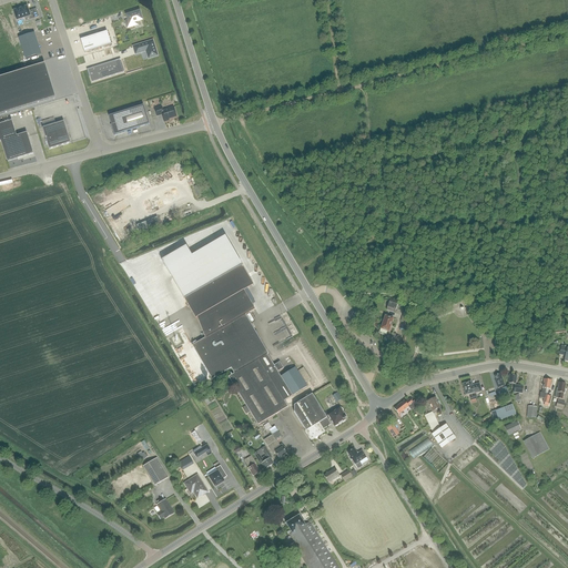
[(29,12),(28,7),(13,11),(17,21),(30,17),(30,16),(32,14),(34,19),(39,17),(36,9),(31,10),(31,11),(29,12)]
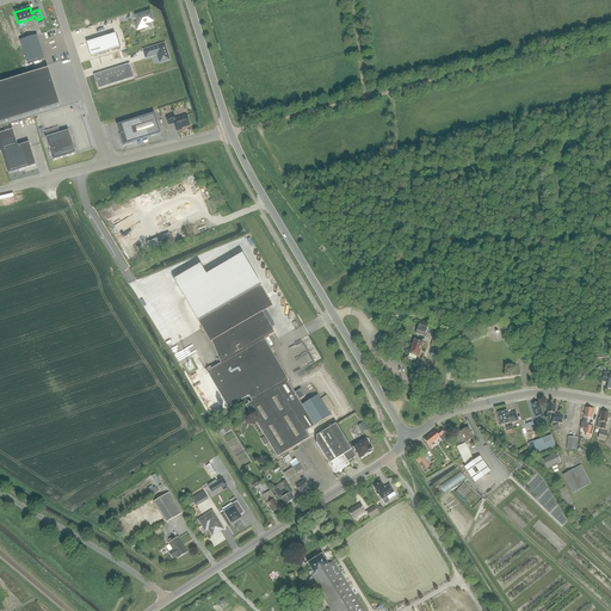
[(139,22),(135,23),(137,30),(144,28),(143,24),(147,23),(153,22),(150,13),(142,16),(142,14),(140,16),(136,17),(139,22)]
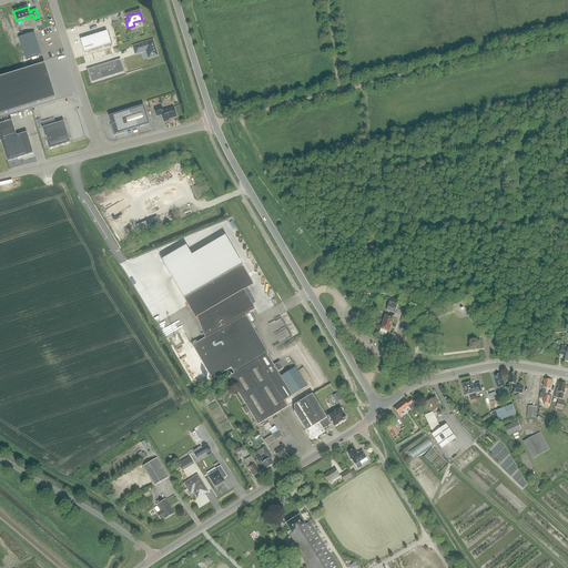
[(84,52),(111,44),(107,31),(80,40),(84,52)]
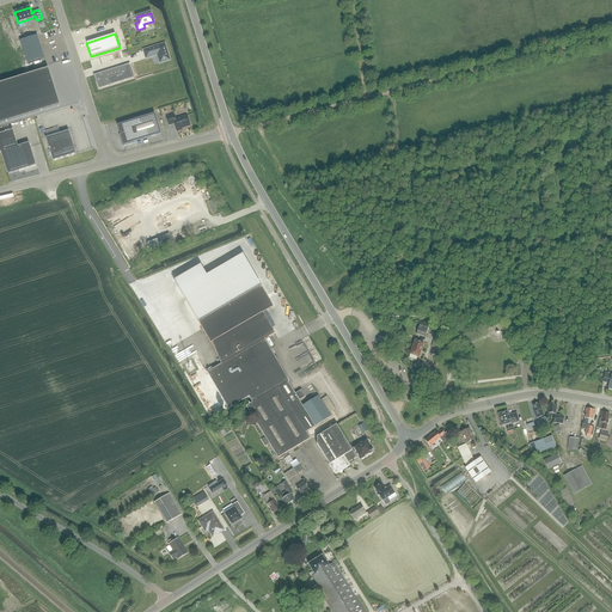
[(37,35),(20,40),(28,62),(44,57),(37,35)]
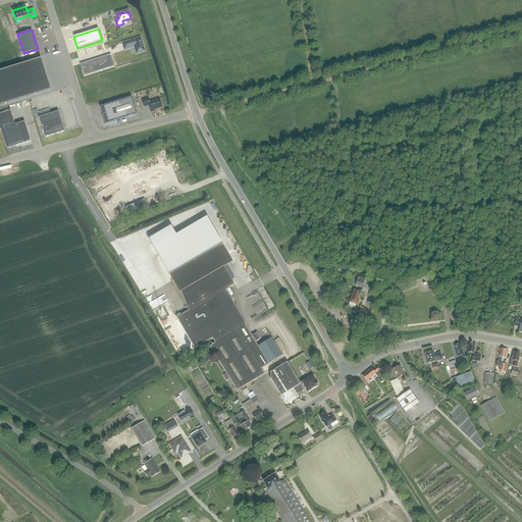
[(141,38),(122,43),(124,50),(134,47),(137,54),(139,53),(145,52),(141,38)]
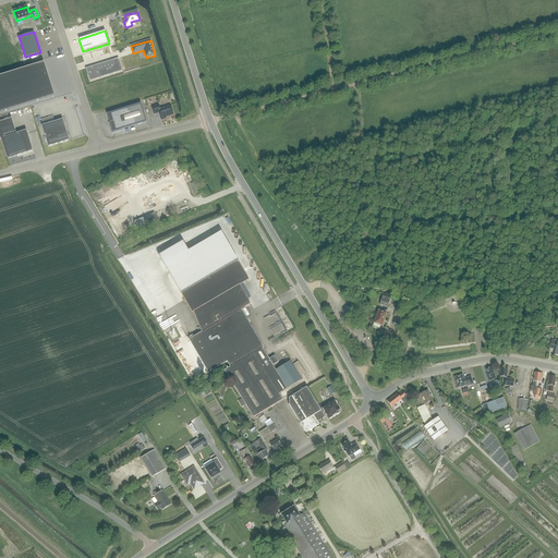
[(119,58),(86,68),(91,81),(122,71),(119,58)]
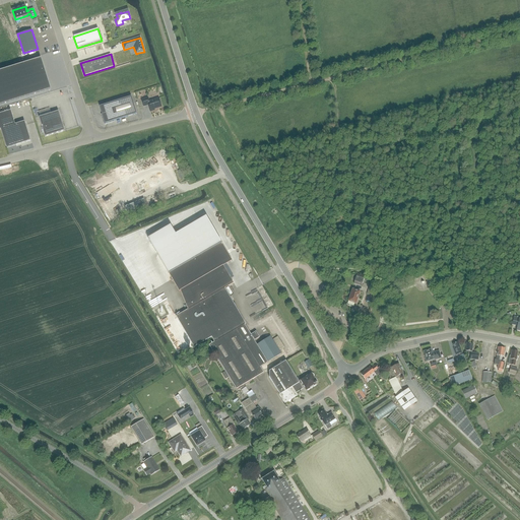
[(41,59),(0,71),(0,105),(51,89),(41,59)]
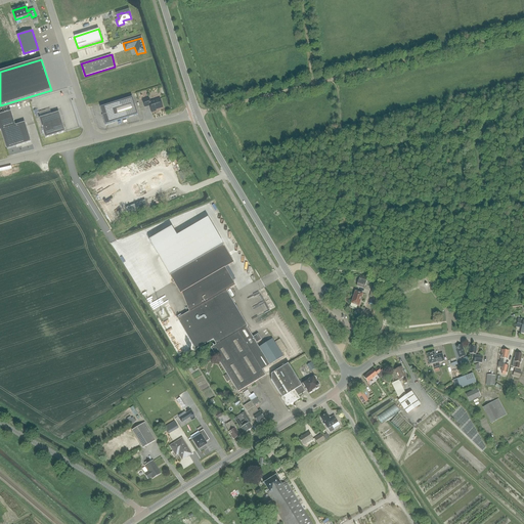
[(105,125),(115,122),(138,115),(132,97),(100,107),(102,116),(105,125)]
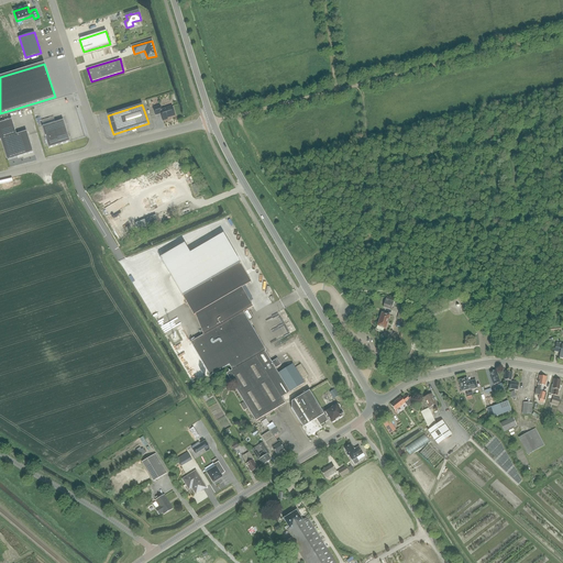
[(162,110),(161,107),(161,106),(153,108),(153,109),(155,116),(161,113),(163,120),(167,119),(167,118),(175,116),(172,107),(167,108),(166,108),(164,109),(163,109),(162,110)]
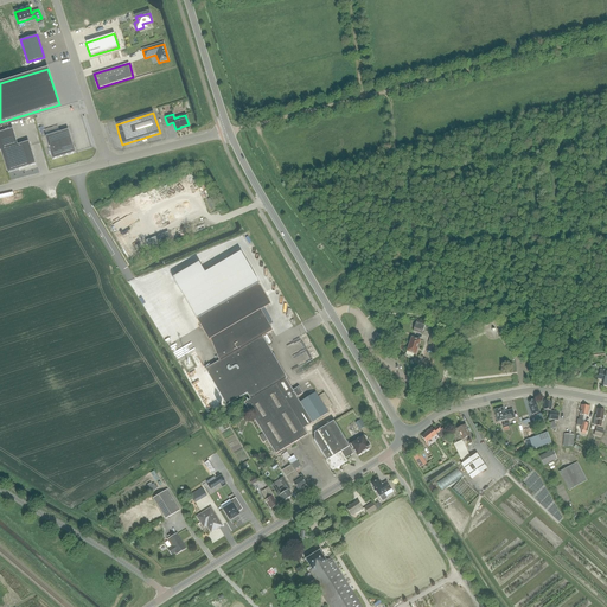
[(18,145),(13,131),(13,129),(0,132),(0,151),(1,151),(7,172),(36,164),(29,141),(18,145)]
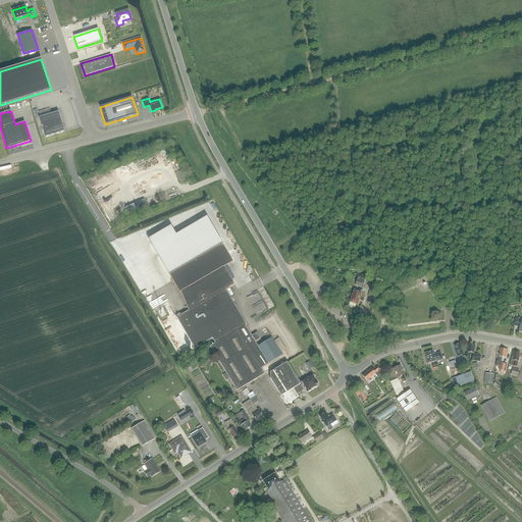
[(59,118),(57,112),(39,117),(45,138),(64,132),(60,118),(59,118)]
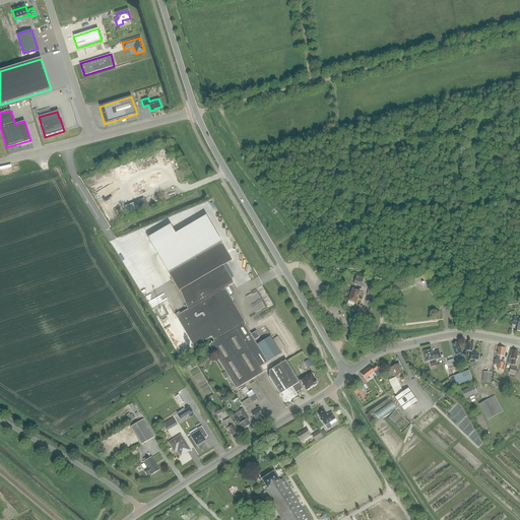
[(143,198),(125,205),(128,213),(146,206),(143,198)]
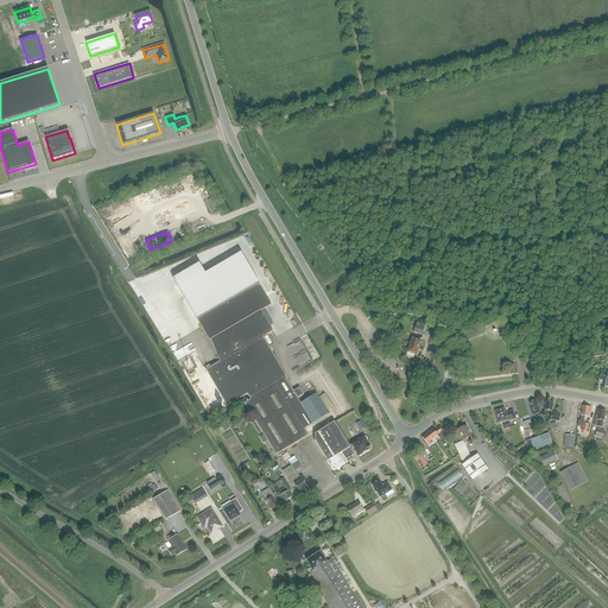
[(252,258),(260,254),(252,238),(245,241),(252,258)]
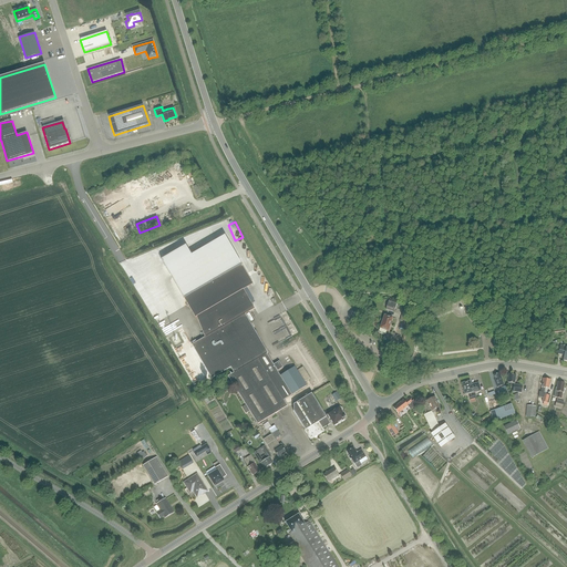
[(241,265),(225,236),(192,256),(186,246),(162,260),(184,298),(241,265)]
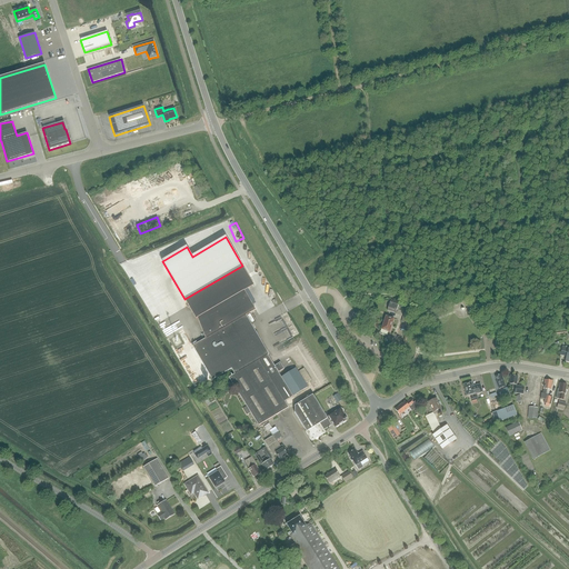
[(249,262),(256,258),(250,249),(243,252),(249,262)]
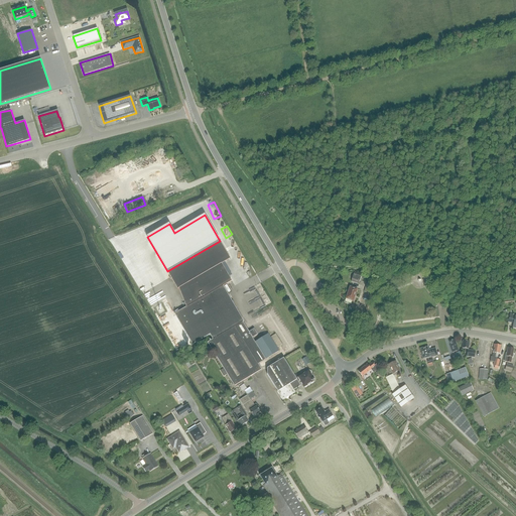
[(230,259),(220,241),(167,271),(177,289),(179,288),(186,307),(174,313),(175,314),(175,315),(183,329),(192,345),(205,338),(210,335),(213,340),(209,343),(224,368),(226,370),(228,374),(235,386),(262,370),(258,364),(279,351),(268,334),(255,342),(253,338),(258,335),(254,329),(249,332),(243,321),(244,321),(223,286),(232,281),(222,263),(230,259)]
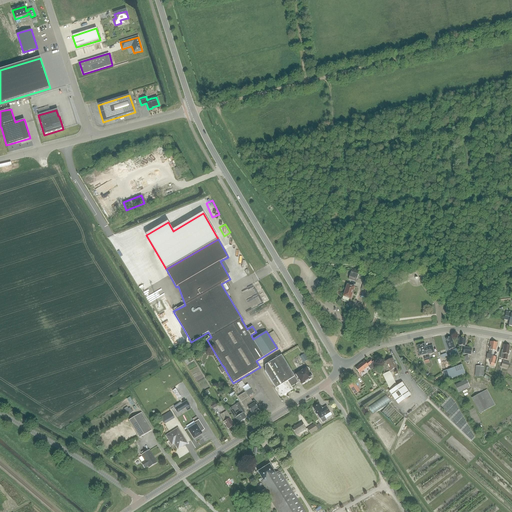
[(144,290),(168,277),(164,270),(141,283),(144,290)]
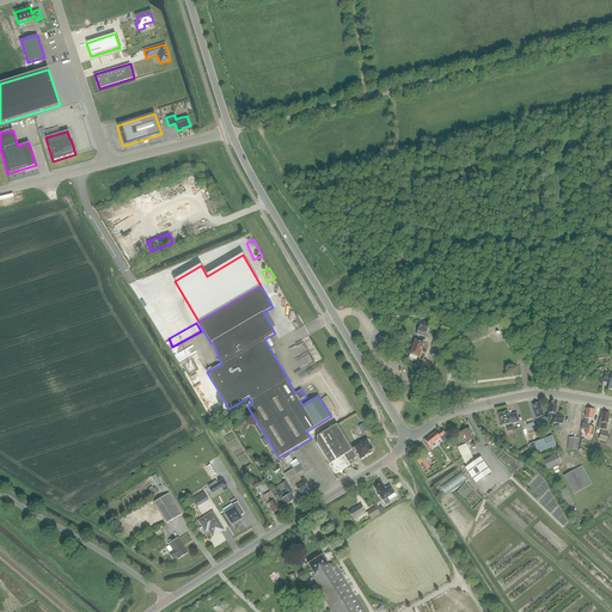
[(426,334),(427,334),(429,329),(428,329),(429,325),(421,323),(417,334),(426,337),(426,334)]
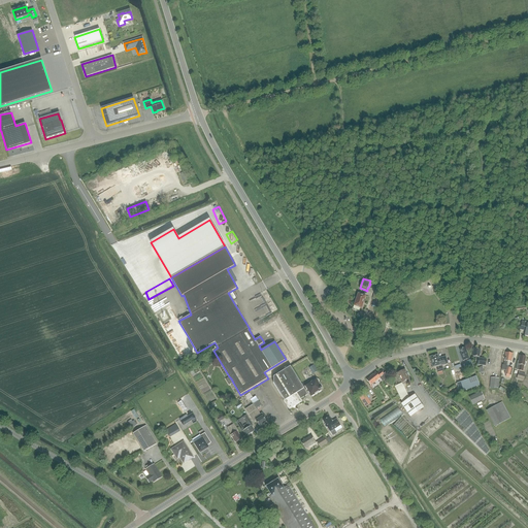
[(358,294),(355,303),(354,305),(362,308),(365,296),(358,294)]
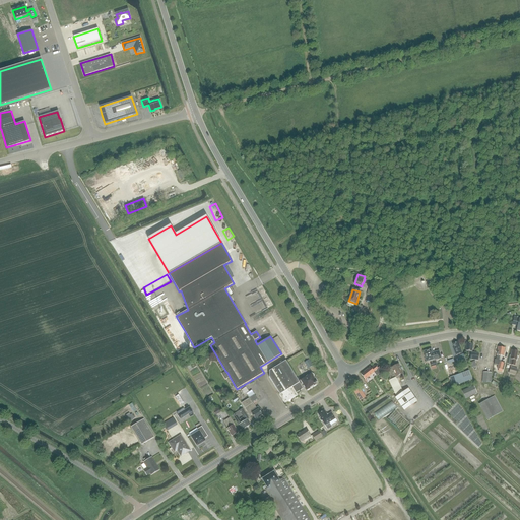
[(454,348),(456,355),(462,353),(458,342),(453,344),(454,348)]
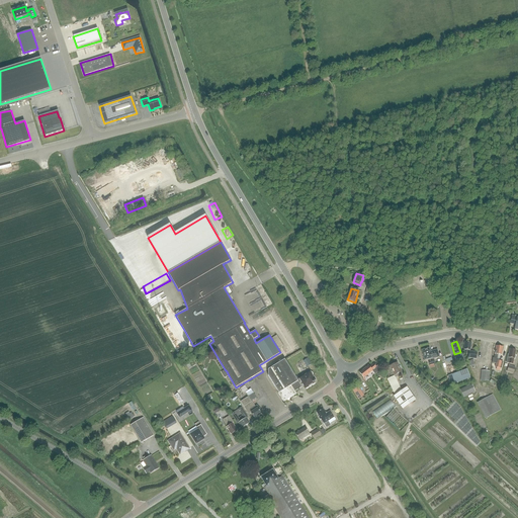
[(468,354),(468,358),(477,359),(478,352),(469,351),(469,350),(470,351),(471,342),(464,341),(463,350),(466,350),(465,354),(468,354)]
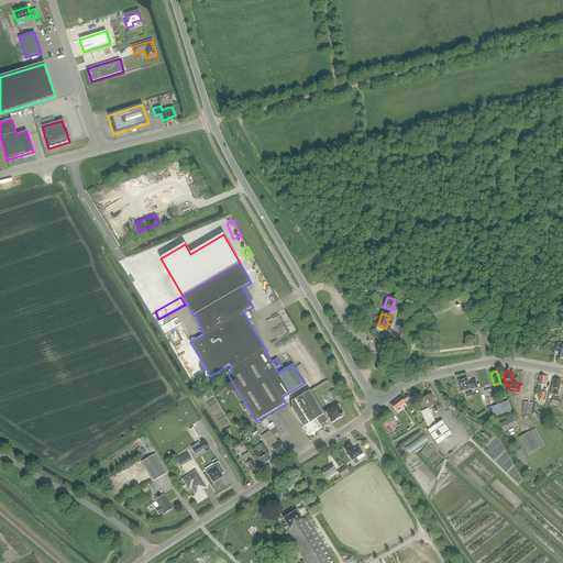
[(309,383),(313,388),(328,381),(323,374),(309,383)]
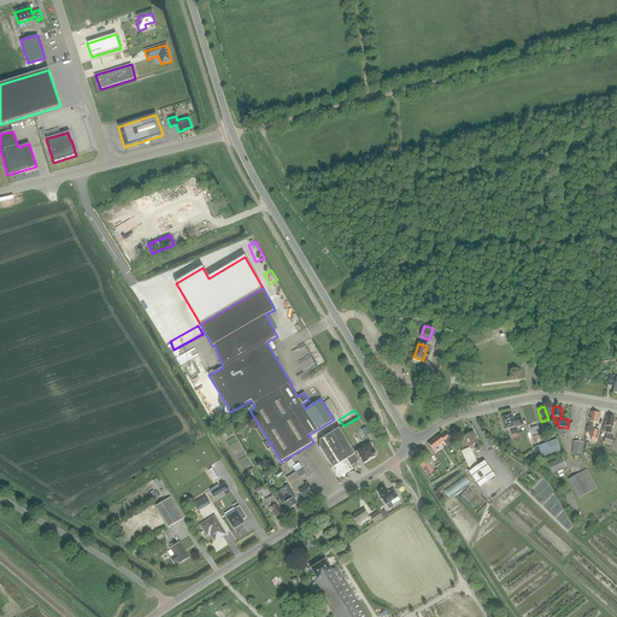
[(598,423),(599,413),(591,412),(588,427),(587,427),(587,433),(592,434),(591,438),(592,438),(591,440),(594,441),(595,439),(597,439),(598,430),(592,429),(593,422),(598,423)]
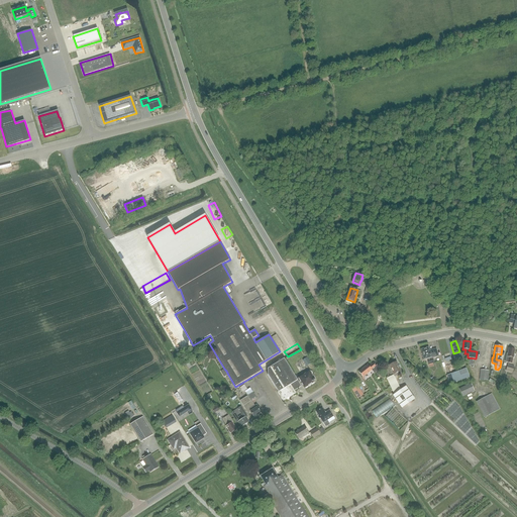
[(428,347),(427,347),(425,347),(425,348),(421,349),(424,359),(431,357),(438,356),(436,349),(429,351),(428,347)]
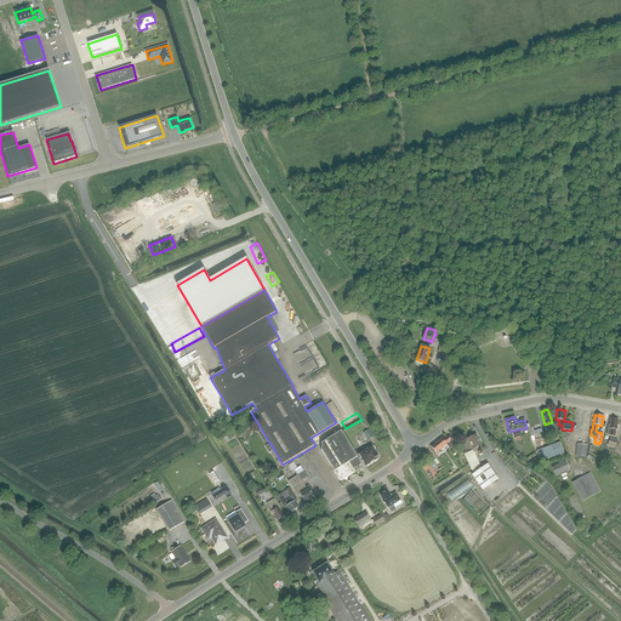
[(616,431),(617,431),(619,426),(617,425),(619,420),(611,419),(610,425),(609,425),(607,436),(615,437),(616,431)]
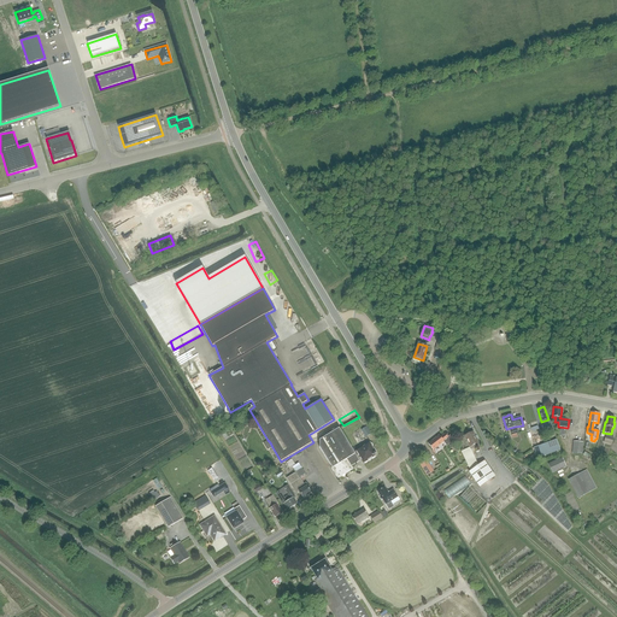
[(371,434),(366,427),(362,430),(365,438),(371,434)]
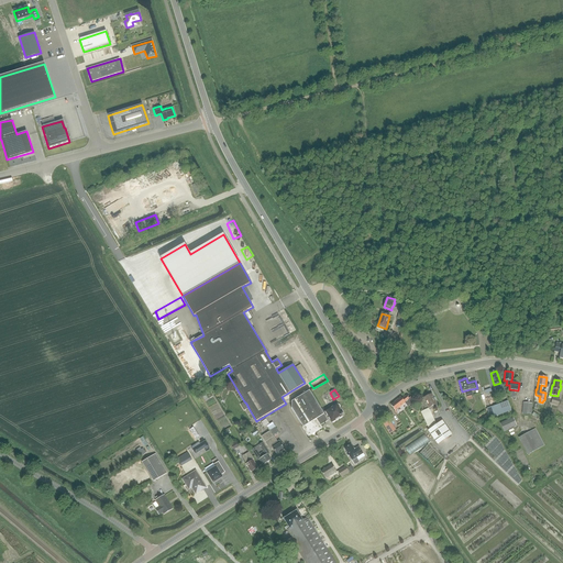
[(291,403),(291,408),(309,435),(310,434),(315,435),(315,434),(316,431),(319,429),(321,428),(321,426),(329,421),(326,417),(328,416),(332,422),(342,416),(343,414),(338,404),(323,412),(312,395),(309,390),(291,403)]
